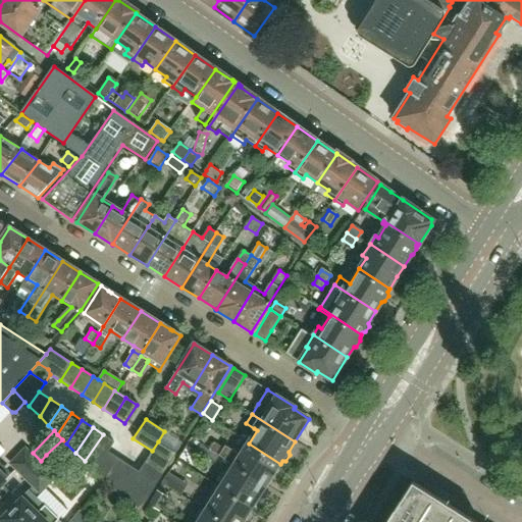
[(94,470),(106,452),(113,440),(103,434),(85,461),(94,470)]
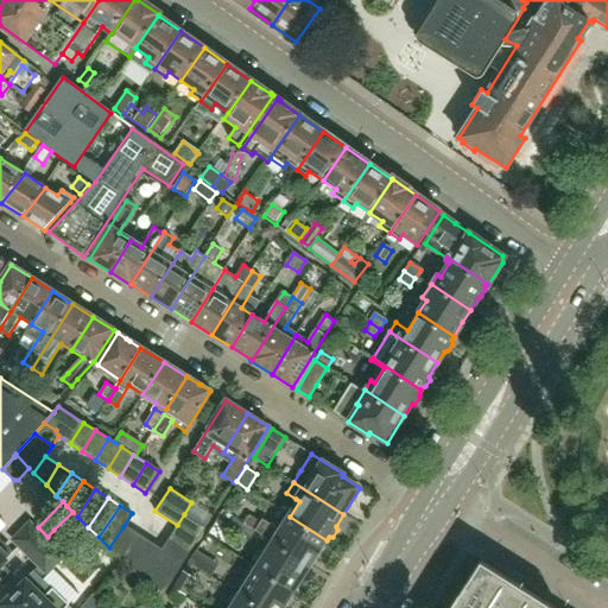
[(190,550),(206,526),(184,514),(177,525),(170,537),(190,550)]
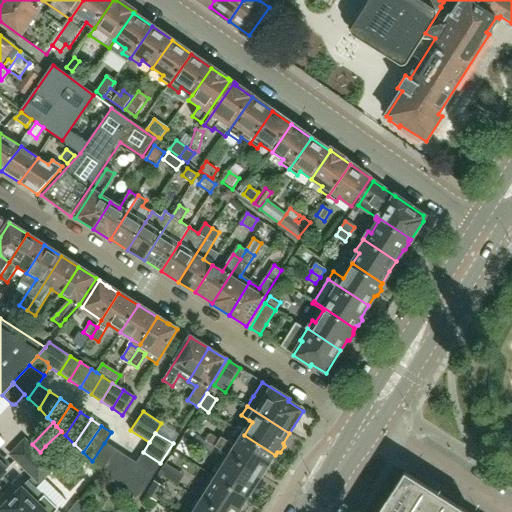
[(211,435),(207,442),(215,447),(227,455),(262,476),(268,466),(271,465),(275,459),(274,456),(275,455),(244,435),(236,447),(222,438),(220,441),(211,435)]
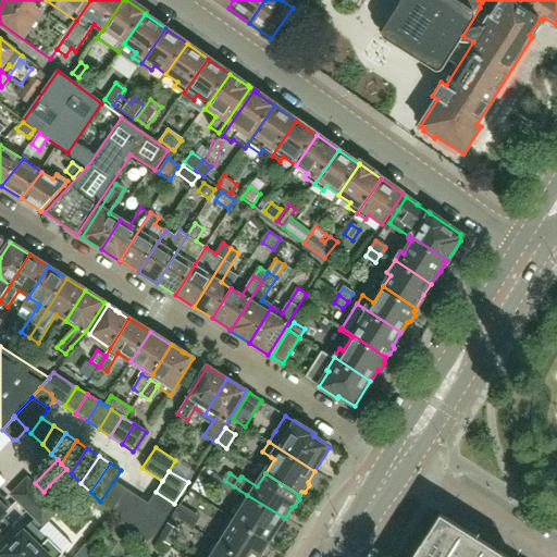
[(11,495),(26,510),(44,492),(35,483),(28,477),(11,495)]
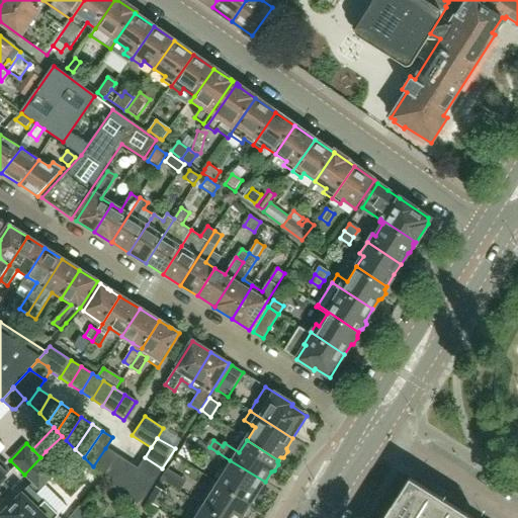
[(212,459),(218,452),(209,447),(204,454),(212,459)]
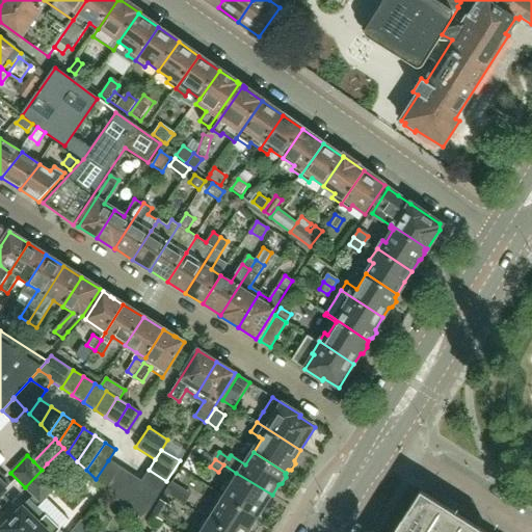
[(106,488),(120,468),(108,460),(96,479),(106,488)]
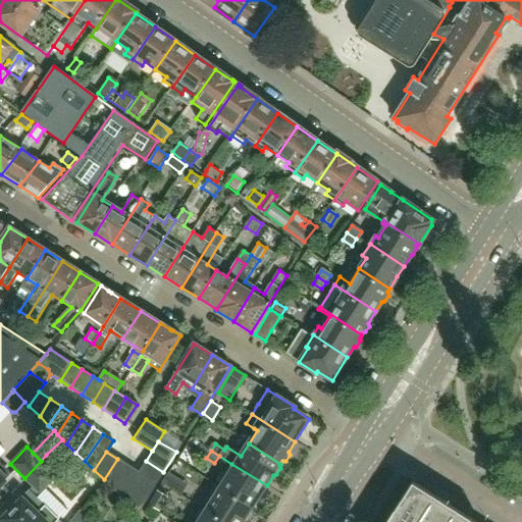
[(46,455),(41,461),(24,478),(40,491),(61,469),(46,455)]
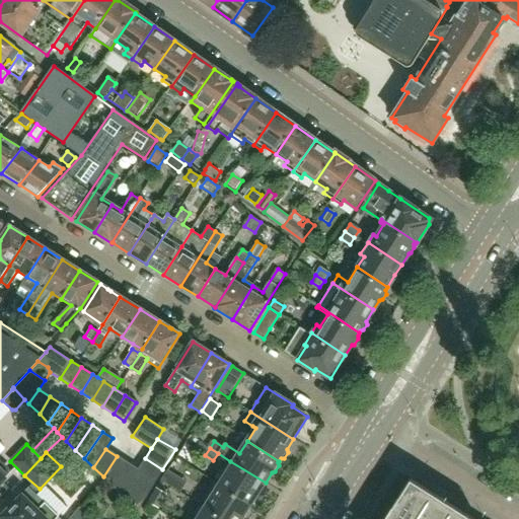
[(113,486),(128,462),(117,456),(103,476),(104,477),(113,486)]
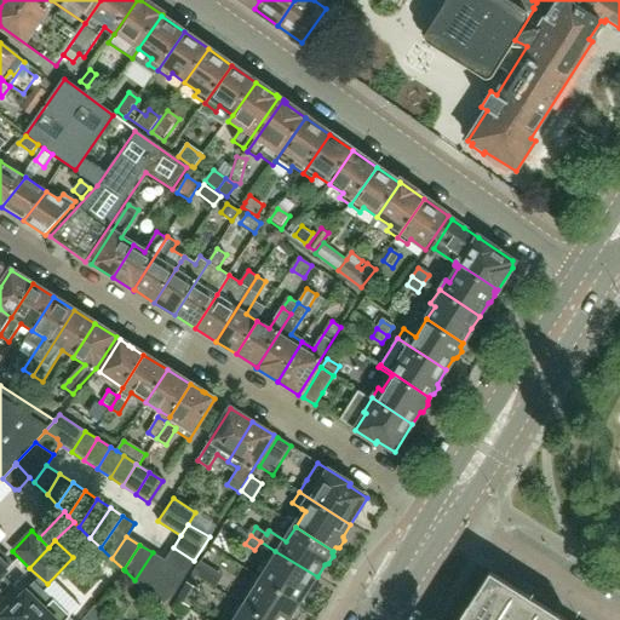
[(189,570),(194,561),(173,547),(165,561),(145,591),(164,609),(189,570)]
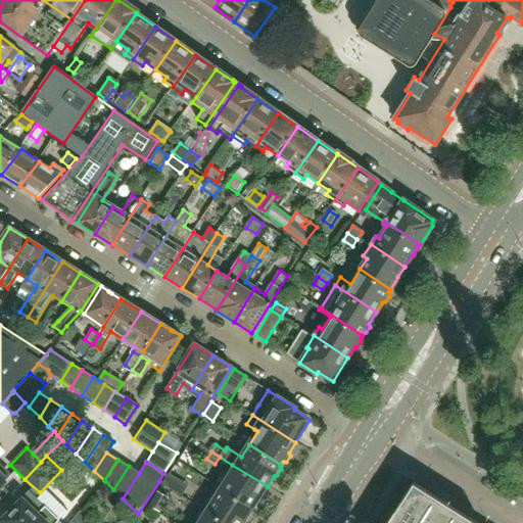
[(262,496),(268,486),(232,465),(226,475),(230,477),(222,489),(253,509),(255,507),(258,506),(262,500),(262,496)]
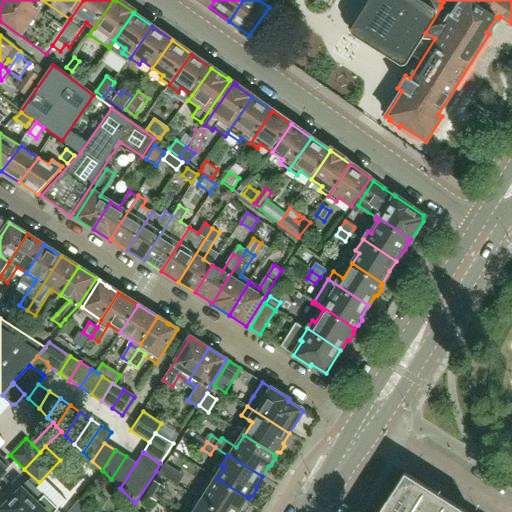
[(120,488),(136,463),(126,456),(111,479),(120,488)]
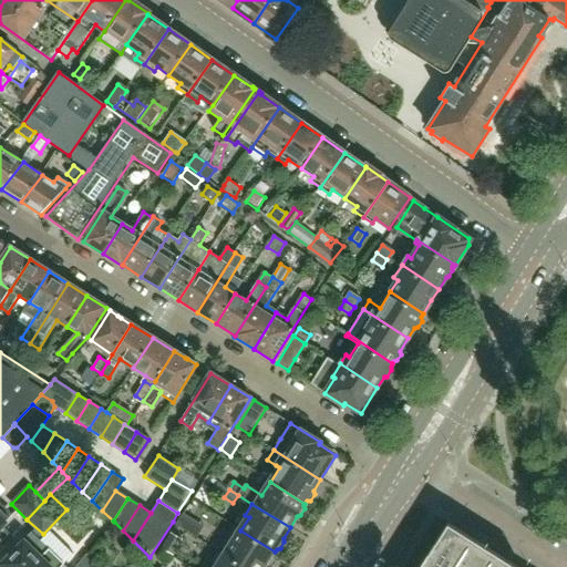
[(183,513),(176,524),(187,532),(194,519),(183,513)]
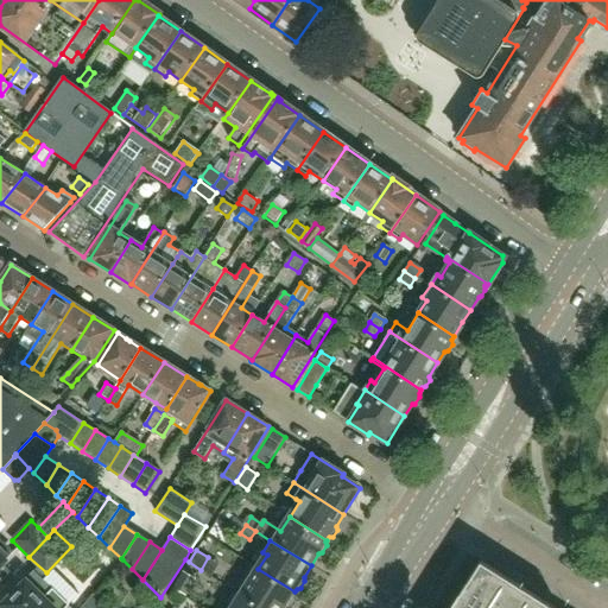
[(561,607),(481,561),(455,602),(451,607),(561,607)]
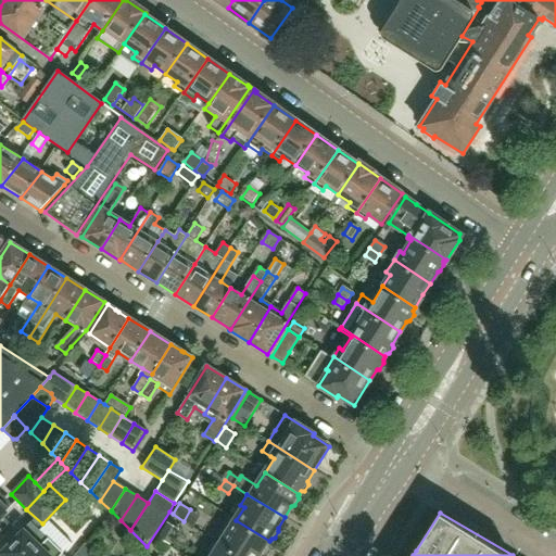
[(269,541),(236,520),(227,533),(224,531),(217,541),(240,555),(260,555),(262,554),(264,553),(268,546),(268,544),(269,541)]
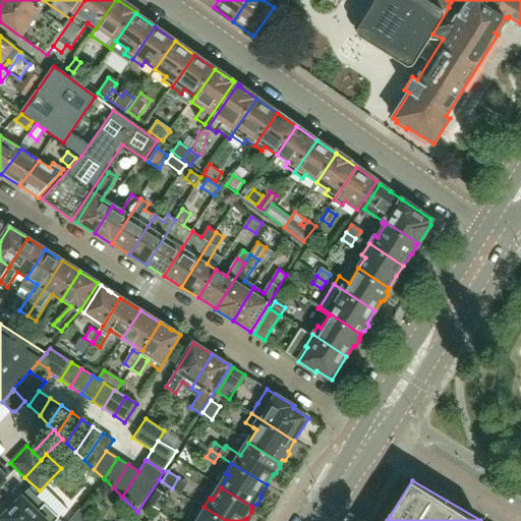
[(56,520),(59,518),(45,504),(39,510),(31,502),(37,497),(30,489),(1,519),(4,520),(56,520)]
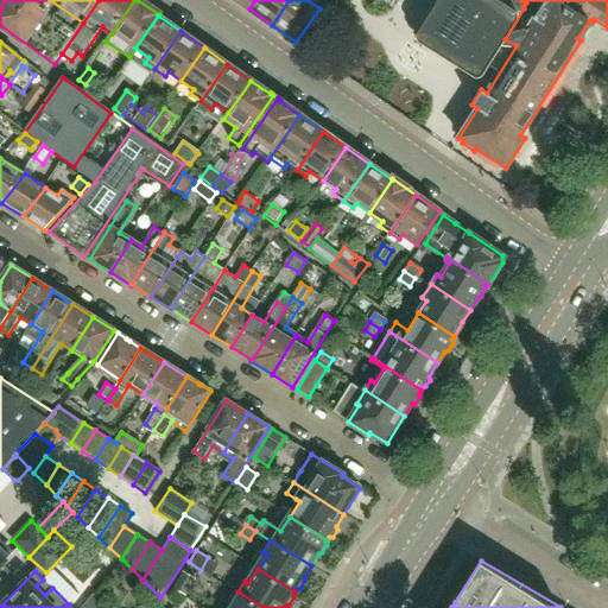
[(183,571),(173,588),(187,596),(196,578),(183,571)]
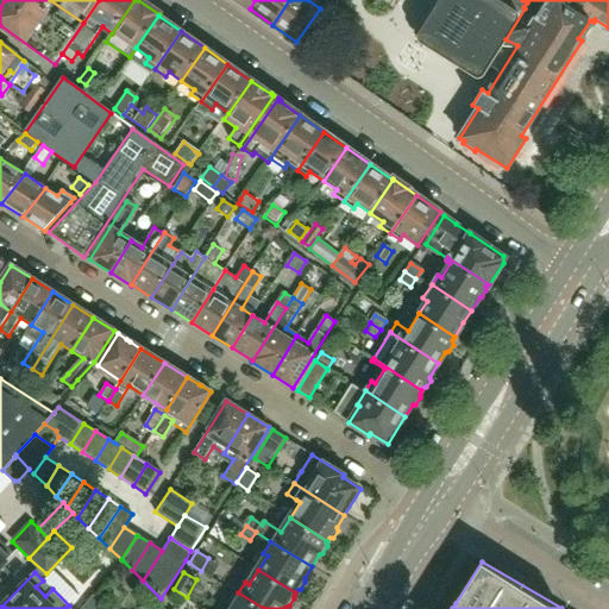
[(101,608),(107,603),(95,592),(81,608),(101,608)]
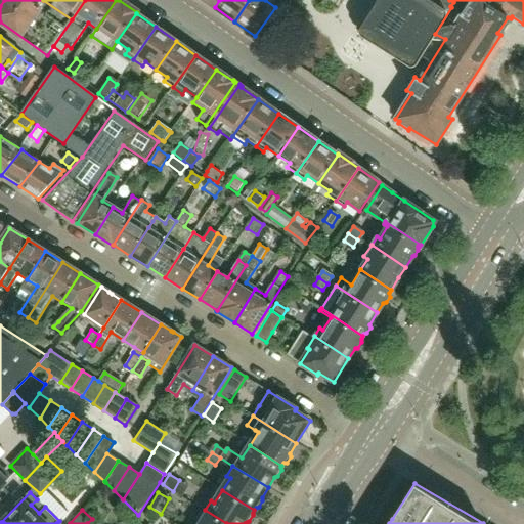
[(226,523),(205,510),(198,520),(202,523),(201,523),(226,523)]
